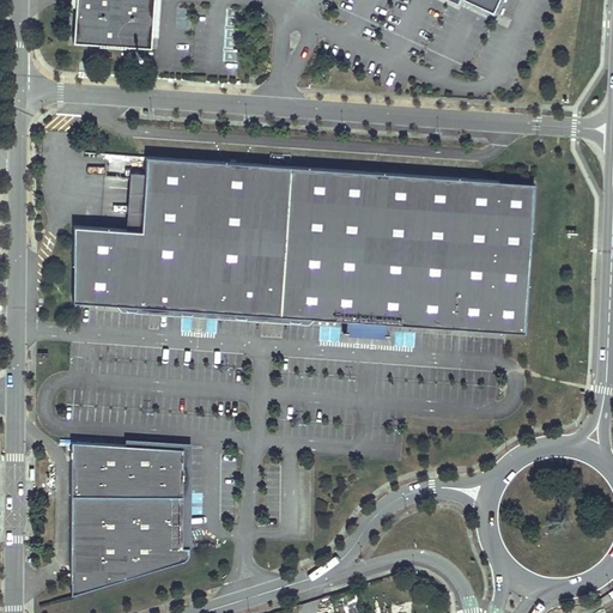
[(155,0),(77,0),(74,44),(152,48),(155,0)]
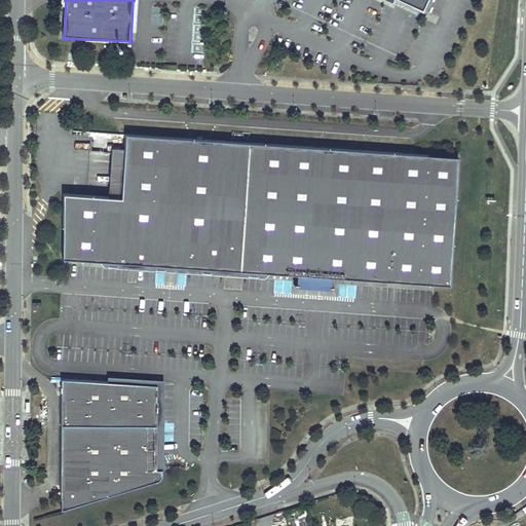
[(402,0),(424,10),(428,0),(402,0)]
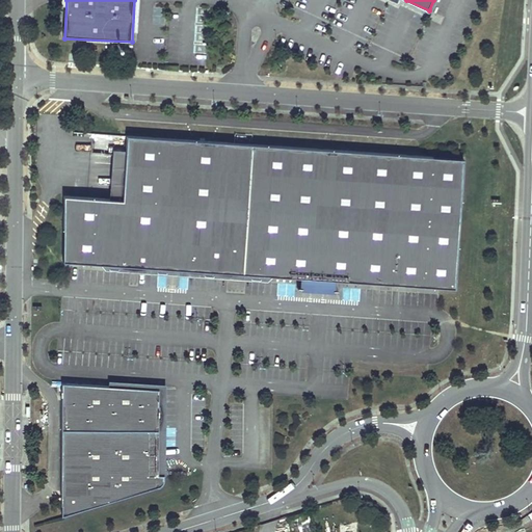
[(99,264),(274,275),(301,277),(336,281),(439,288),(453,288),(462,159),(415,155),(251,144),(234,143),(127,135),(126,151),(124,193),(123,201),(63,196),(62,262),(99,264)]
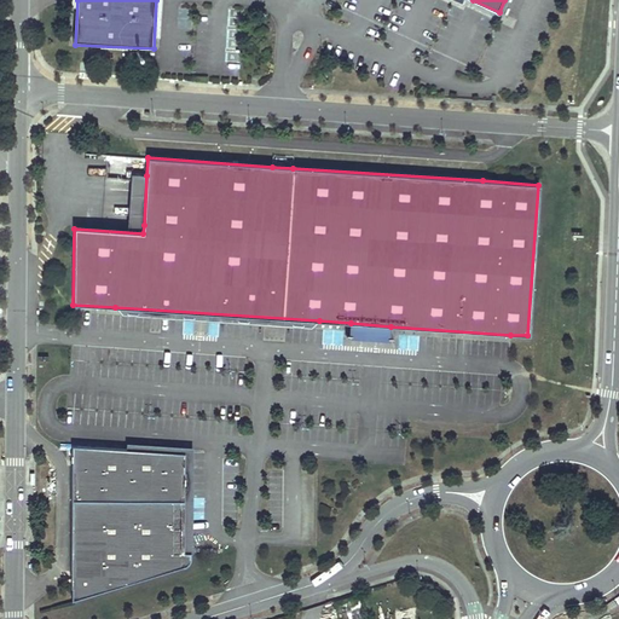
[(144,225),(146,175),(132,174),(128,224),(144,225)]
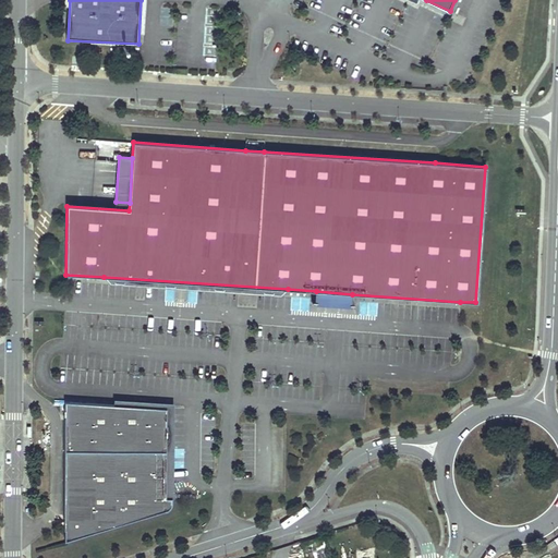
[(288,289),(104,277),(109,283),(174,288),(257,294),(281,296),(288,289)]
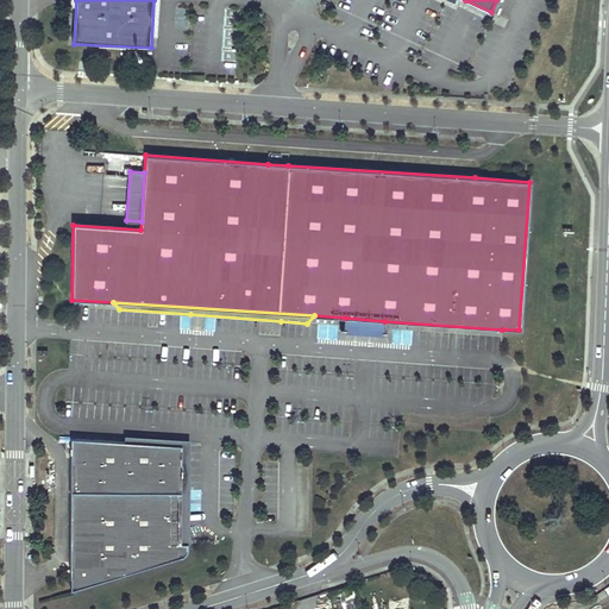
[(384,321),(345,318),(344,333),(383,336),(384,321)]
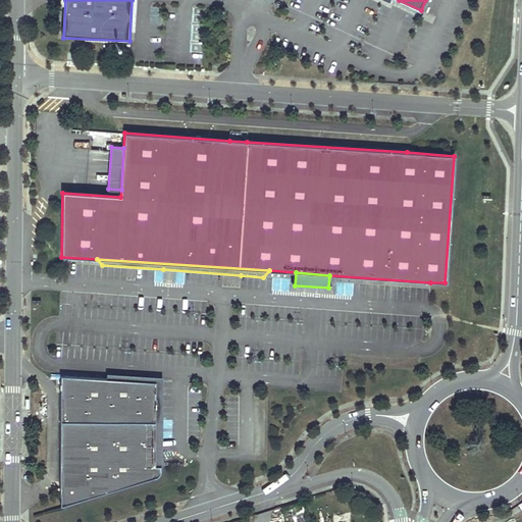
[(106,374),(106,379),(155,382),(154,467),(159,467),(161,467),(161,466),(162,377),(106,374)]
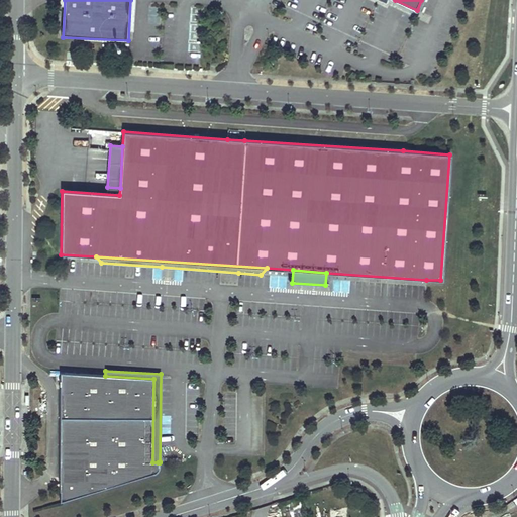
[(105,376),(60,373),(60,385),(60,389),(59,477),(59,482),(59,503),(152,474),(154,473),(157,470),(158,467),(158,462),(152,462),(153,379),(105,376)]
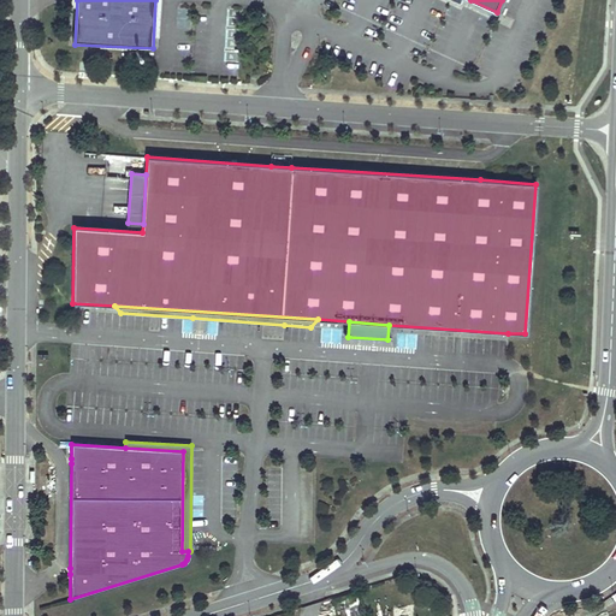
[(57,496),(57,478),(40,478),(40,496),(57,496)]
